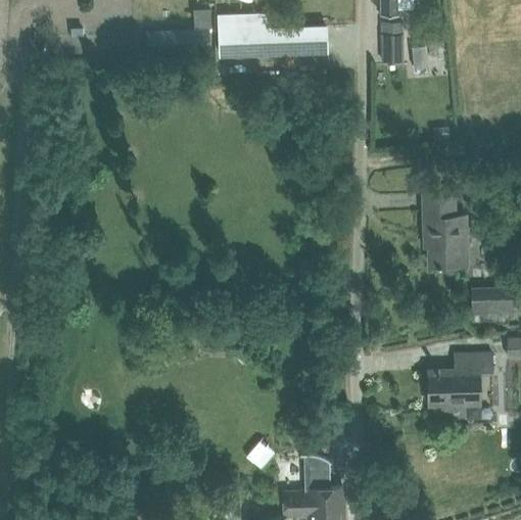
[(378,0),(379,18),(397,18),(396,0),(378,0)]
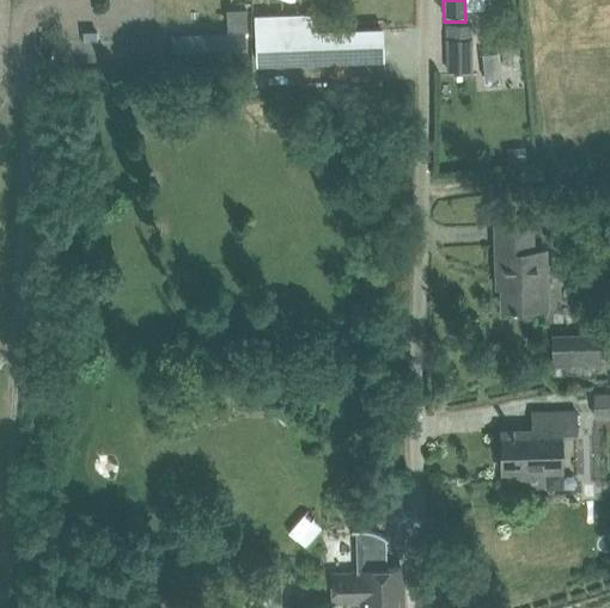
[(242,29),(241,11),(223,12),(224,30),(242,29)]
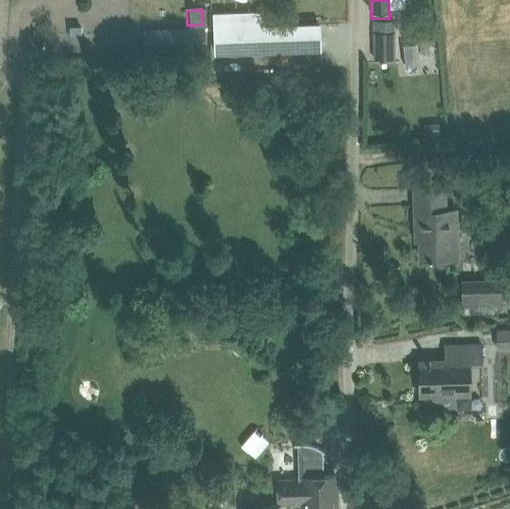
[(263,13),(212,15),(214,57),(264,53),(293,55),(319,54),(319,51),(318,25),(263,28),(263,13)]
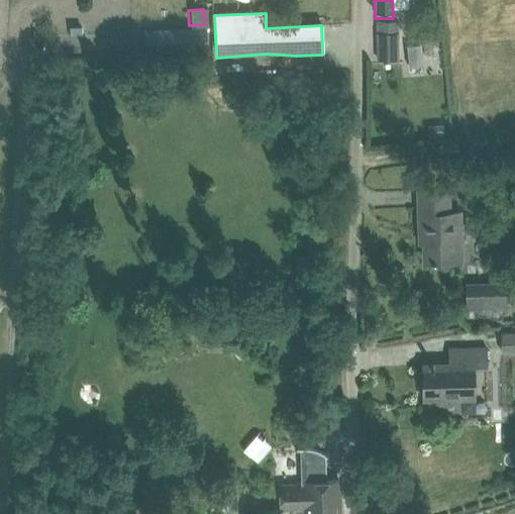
[(206,33),(143,36),(144,55),(162,54),(207,52),(206,33)]
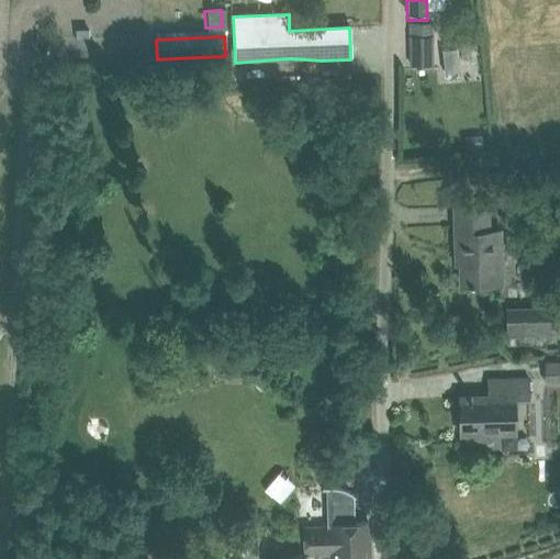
[(432,67),(432,41),(409,41),(409,67),(432,67)]
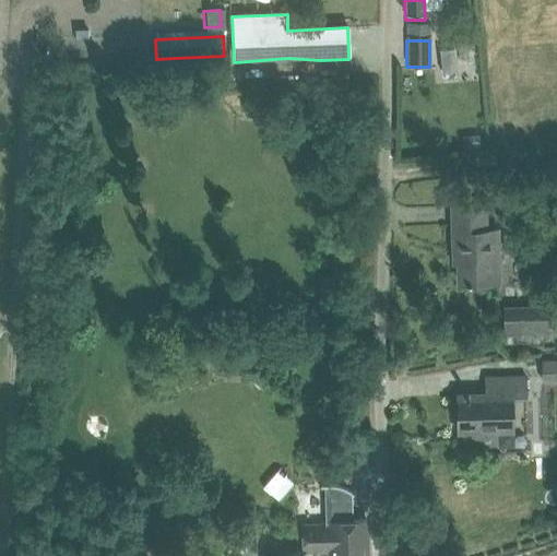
[(454,48),(437,49),(438,71),(455,71),(454,48)]
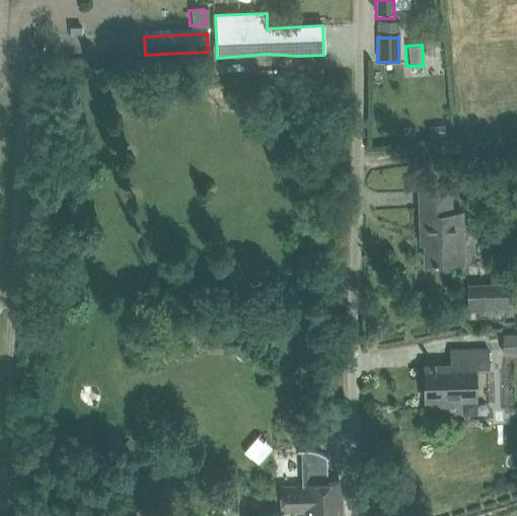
[(443,128),(428,129),(430,141),(444,139),(443,128)]
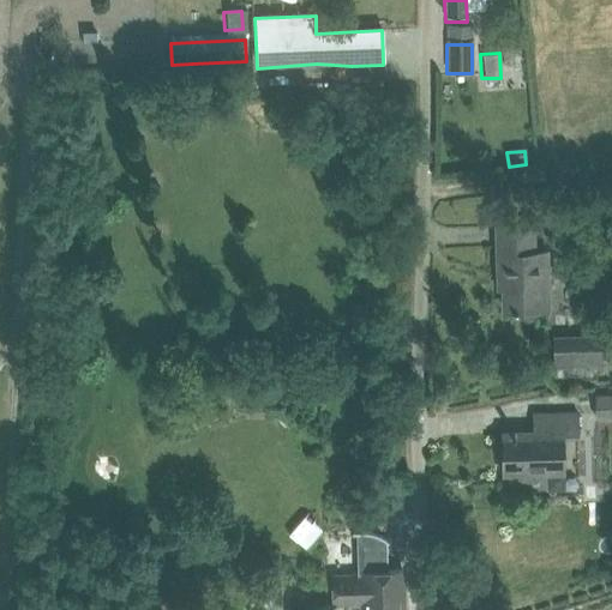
[(495,230),(497,282),(504,282),(505,291),(503,291),(504,313),(546,312),(544,255),(532,255),(531,228),(495,230)]
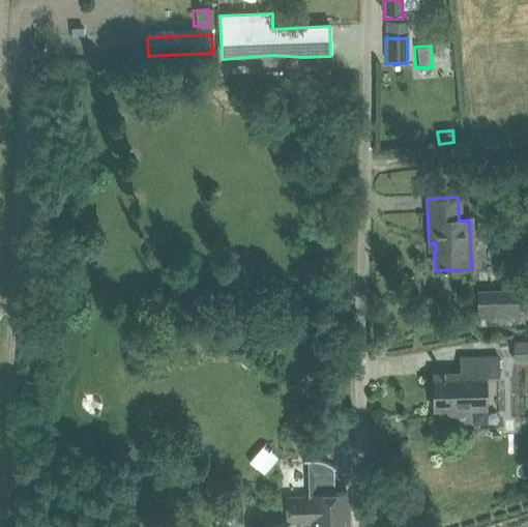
[(518,292),(475,292),(476,328),(519,327),(518,292)]
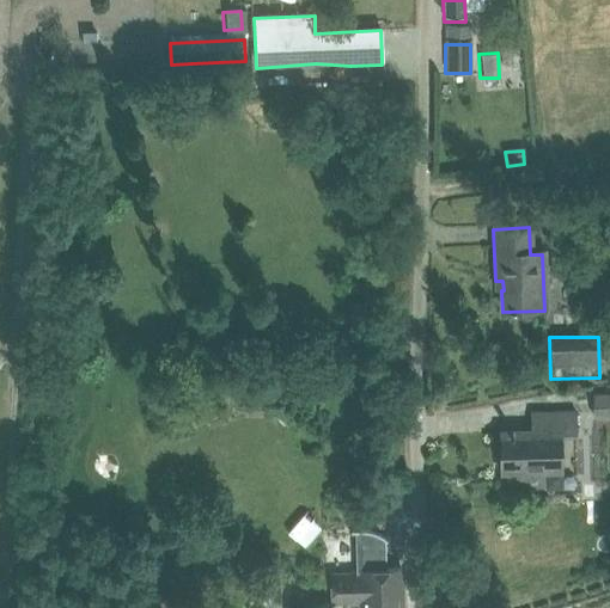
[(609,395),(591,397),(592,421),(609,419),(609,395)]
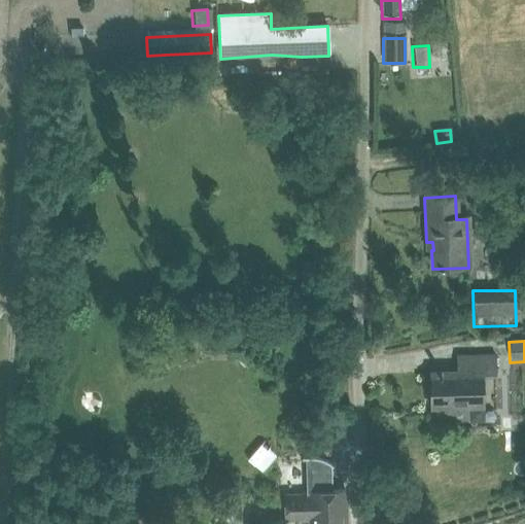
[(436,422),(457,422),(466,422),(465,409),(482,408),(482,379),(494,379),(494,357),(457,358),(457,374),(429,375),(430,410),(436,410),(436,422)]
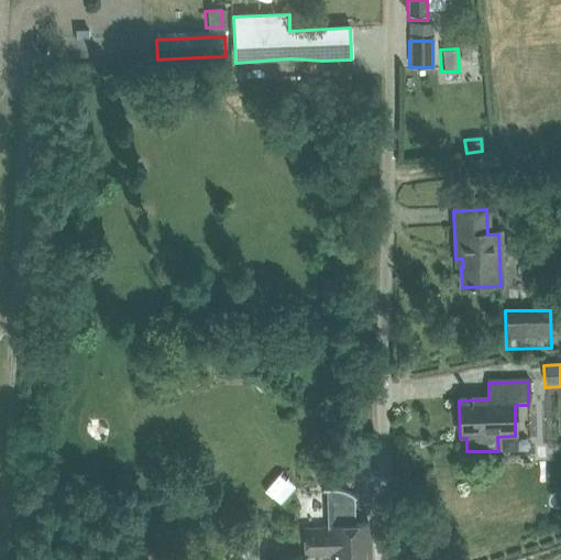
[(367,559),(367,527),(354,527),(353,500),(340,493),(326,491),(327,528),(303,529),(303,558),(318,558),(318,559),(367,559)]
